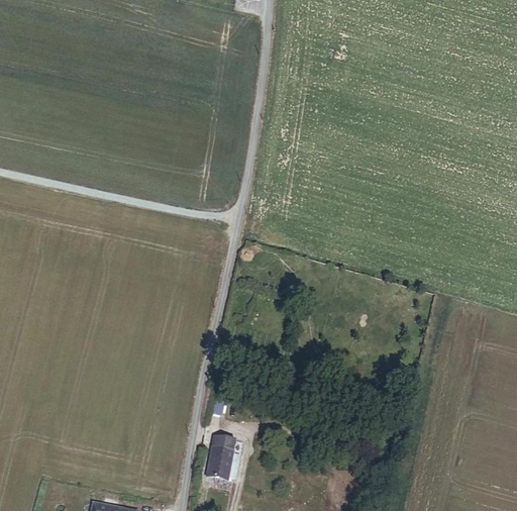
[(213,411),(221,412),(224,397),(216,395),(213,411)]
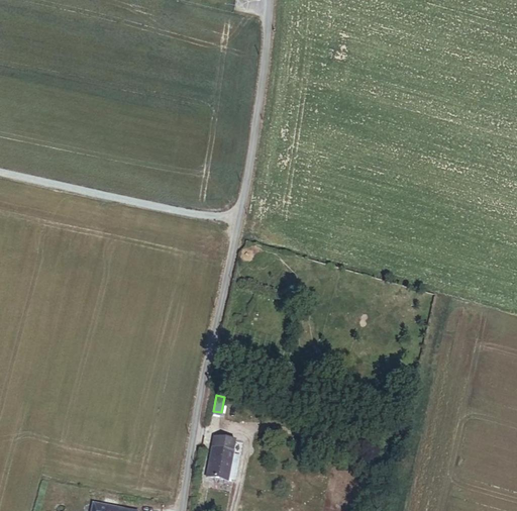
[(235,439),(213,435),(207,475),(228,478),(229,476),(233,450),(235,439)]
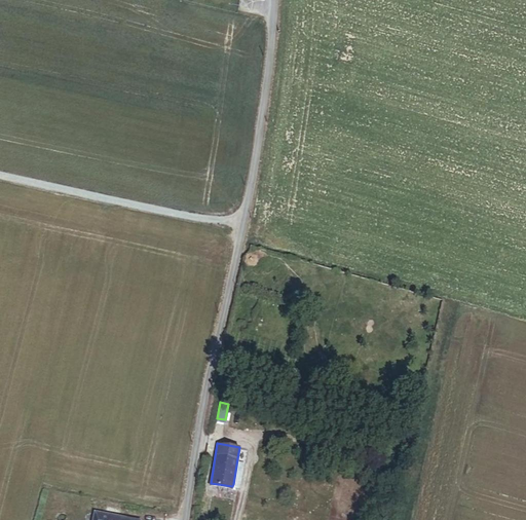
[(233,484),(240,485),(245,459),(237,458),(233,484)]
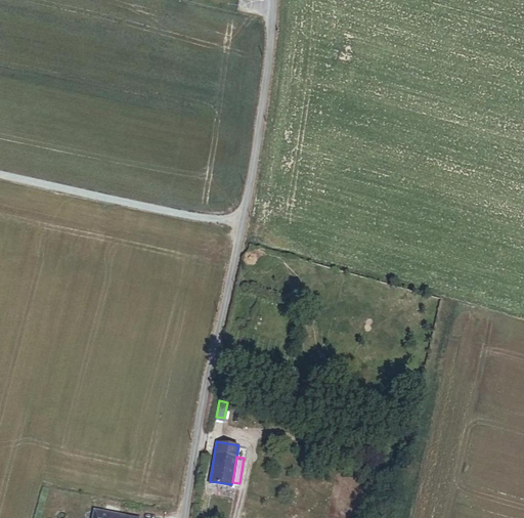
[(138,517),(139,514),(94,506),(91,517),(138,517)]
